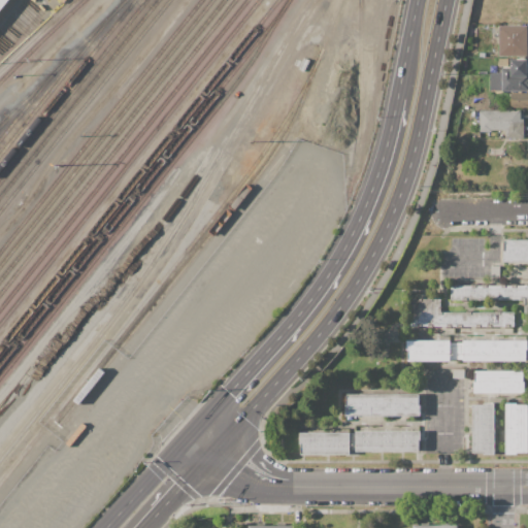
[(0,0),(8,0),(0,10),(0,0)]
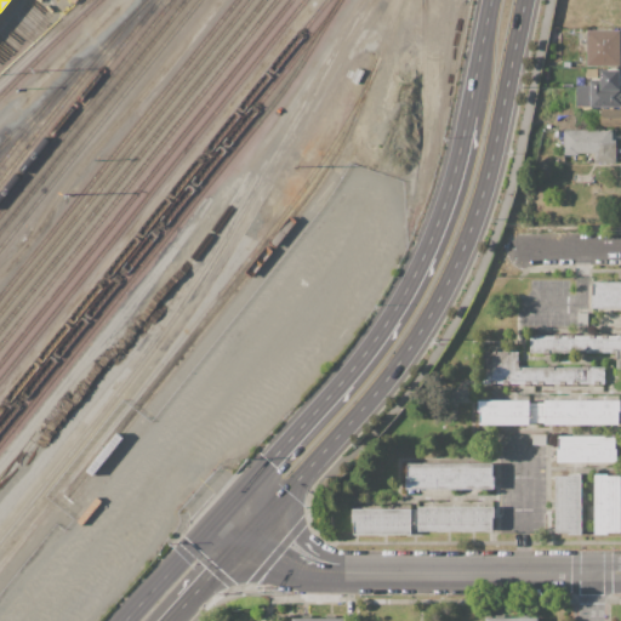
[(586,30),(620,30),(620,67),(587,67),(586,30)]
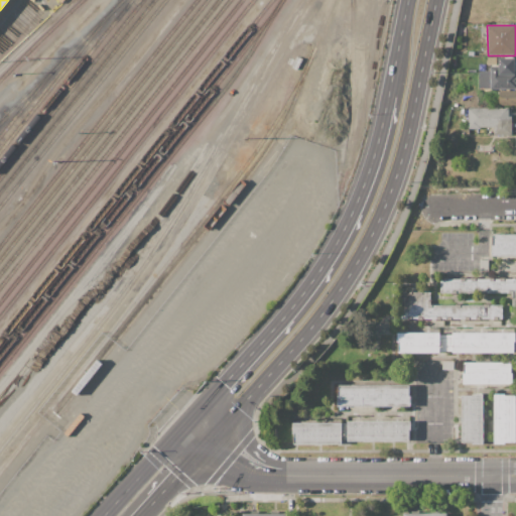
[(497,67),(515,68),(515,57),(498,56),(497,67)]
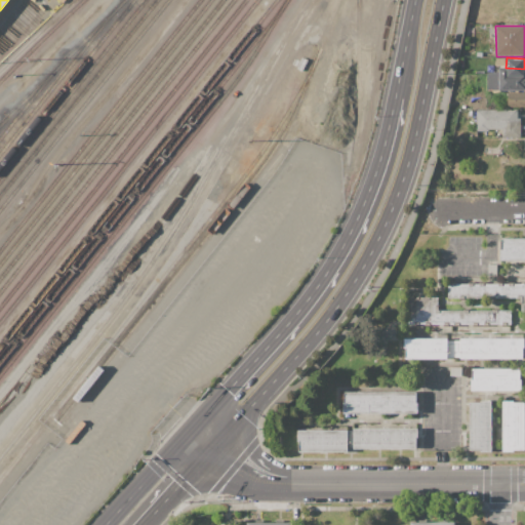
[(507,74),(524,74),(524,90),(498,90),(498,89),(489,89),(489,81),(498,81),(498,77),(507,77),(507,74)]
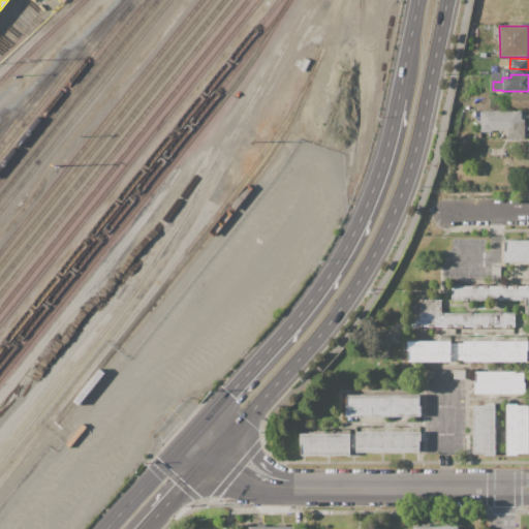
[(506,93),(528,93),(528,107),(511,107),(511,100),(506,100),(506,93)]
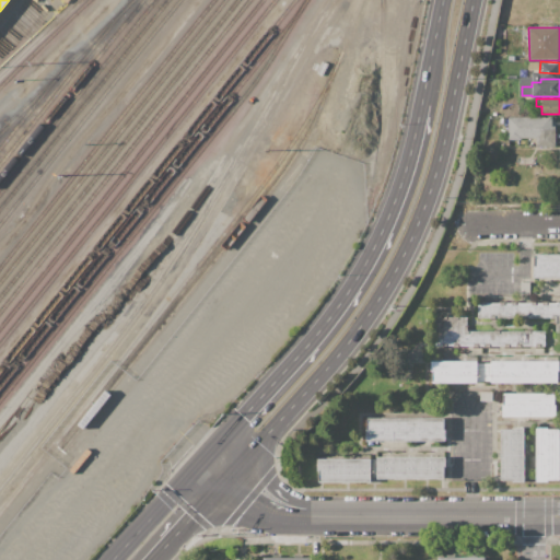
[(508,117),(551,116),(551,127),(556,126),(556,146),(536,147),(536,138),(521,138),(521,140),(509,140),(508,117)]
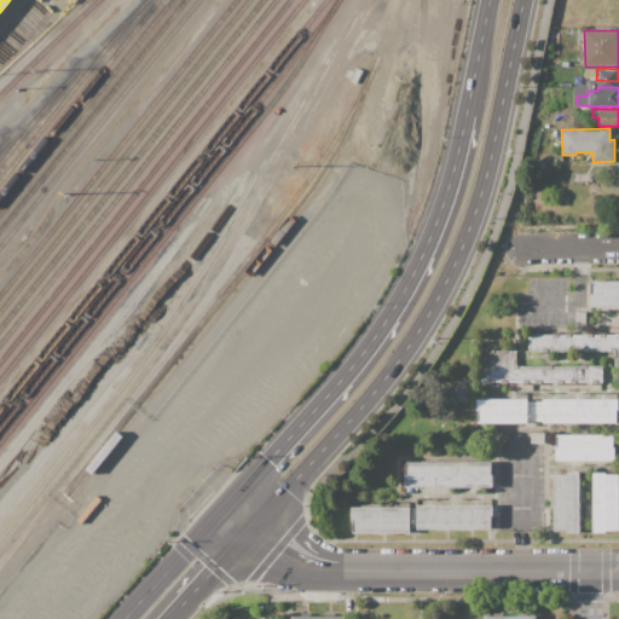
[(591,281),(618,281),(618,307),(590,307),(589,294),(591,294),(591,281)]
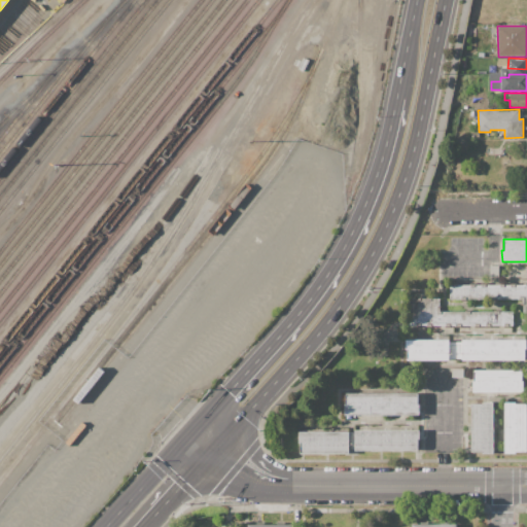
[(490,266),(498,266),(498,277),(490,277),(490,266)]
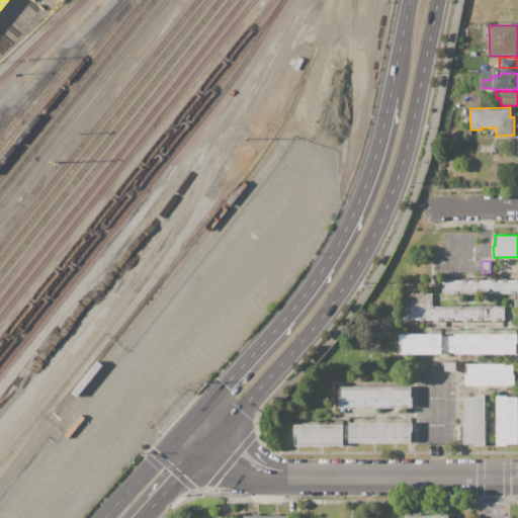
[(441,279),(517,279),(517,309),(513,309),(513,294),(441,295),(441,279)]
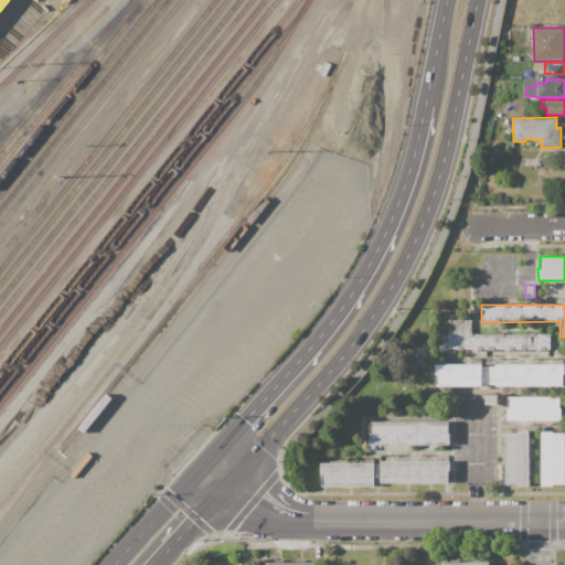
[(438,320),(471,319),(471,333),(550,333),(550,350),(439,351),(438,320)]
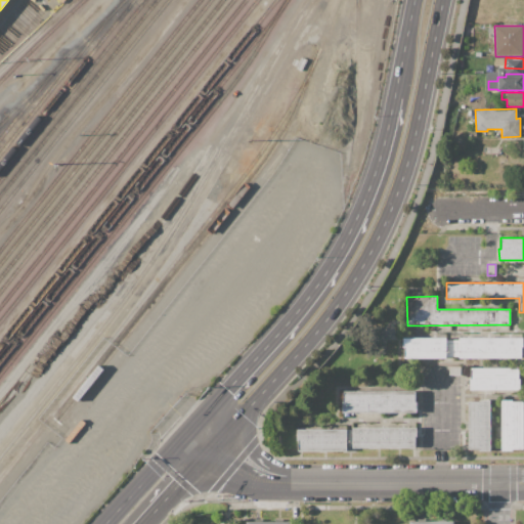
[(402,338),(446,338),(446,340),(459,340),(459,338),(523,337),(523,347),(522,347),(522,358),(459,359),(459,356),(446,356),(446,359),(404,359),(404,348),(403,348),(402,338)]
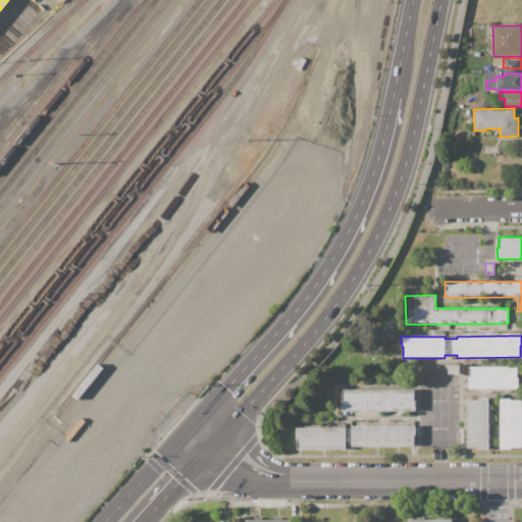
[(448,365),(460,364),(460,373),(448,374),(448,365)]
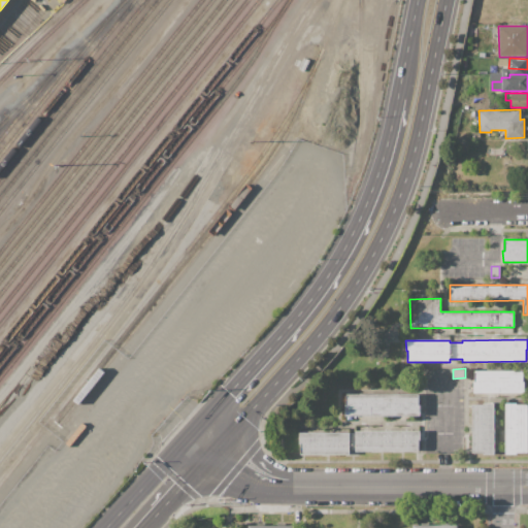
[(474,370),(523,370),(523,382),(525,382),(525,393),(473,393),(473,382),(475,382),(474,370)]
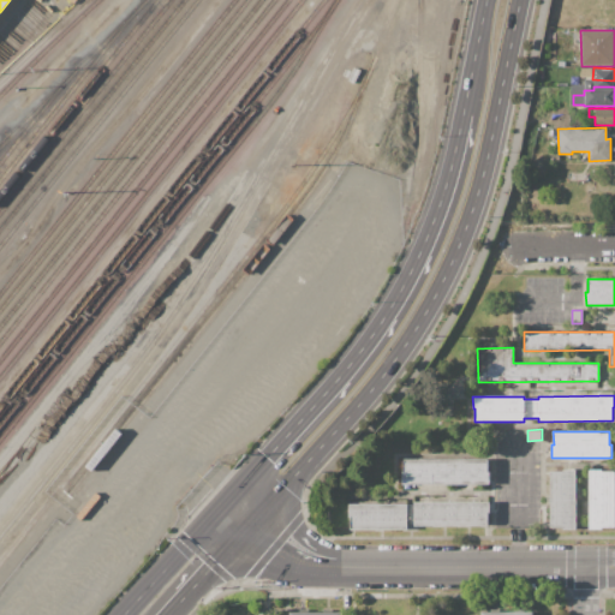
[(404,459),(487,458),(487,472),(489,472),(489,484),(401,485),(401,472),(404,472),(404,459)]
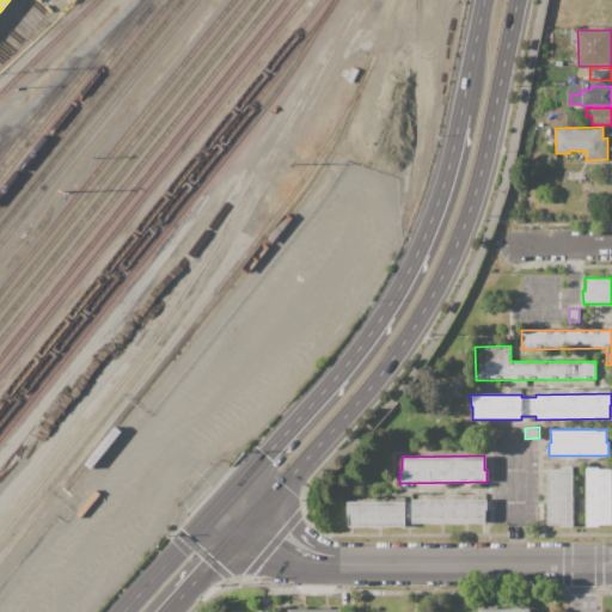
[(548,470),(561,470),(561,467),(573,467),(574,527),(560,527),(560,524),(548,524),(548,470)]
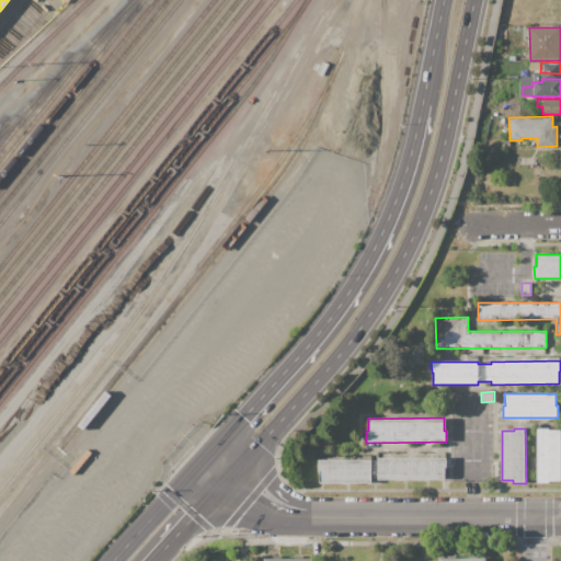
[(537,428),(549,428),(549,430),(560,430),(560,480),(549,480),(549,483),(538,483),(537,428)]
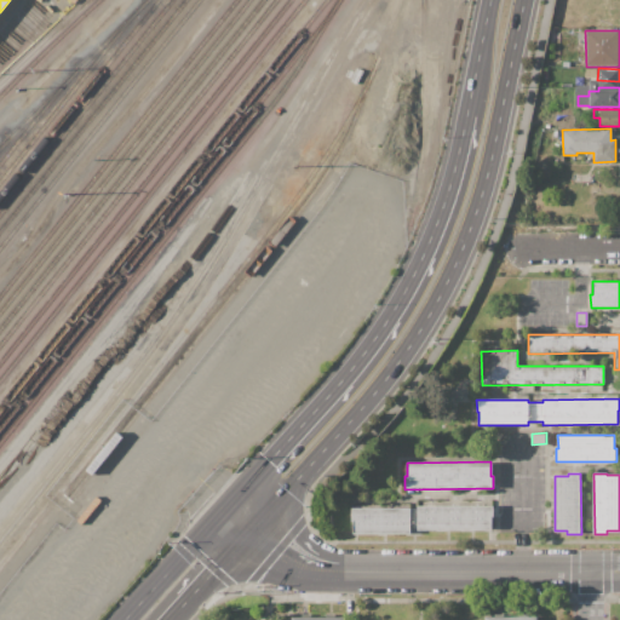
[(417,506),(493,505),(493,517),(491,517),(491,528),(418,529),(417,506)]
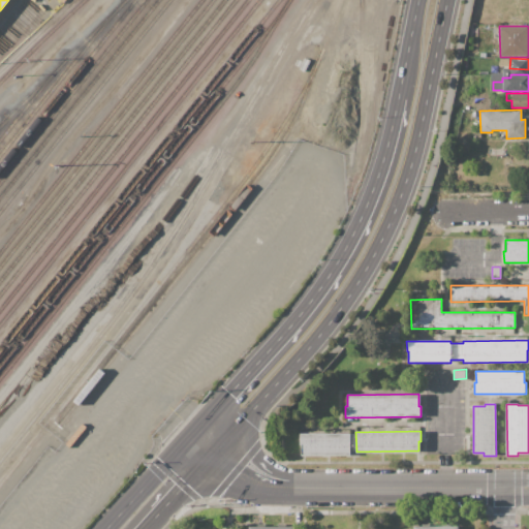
[(302,455),(302,444),(300,444),(300,434),(350,433),(350,455),(302,455)]
